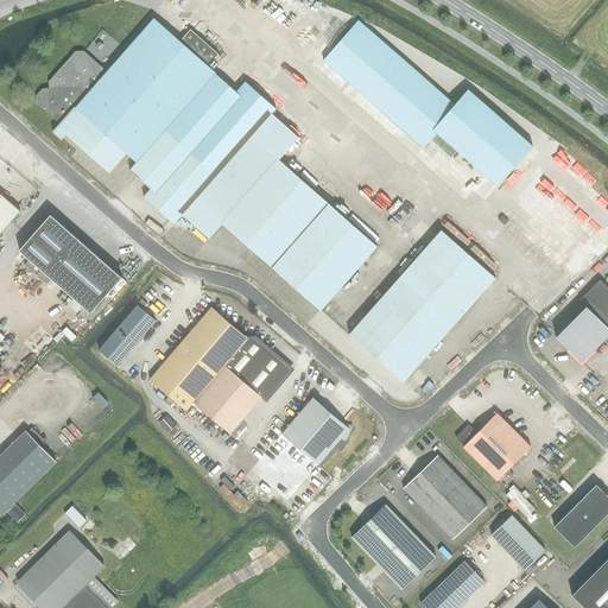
[(179,42),(153,18),(107,71),(83,51),(75,52),(49,82),(49,89),(43,89),(37,96),(37,103),(59,124),(52,132),(62,139),(65,134),(109,173),(127,153),(133,159),(132,160),(137,164),(131,170),(151,188),(144,197),(175,225),(182,215),(209,239),(222,223),(321,310),(378,246),(279,159),(298,138),(271,113),(276,108),(245,82),(236,92),(208,67),(219,54),(190,29),(179,42)]
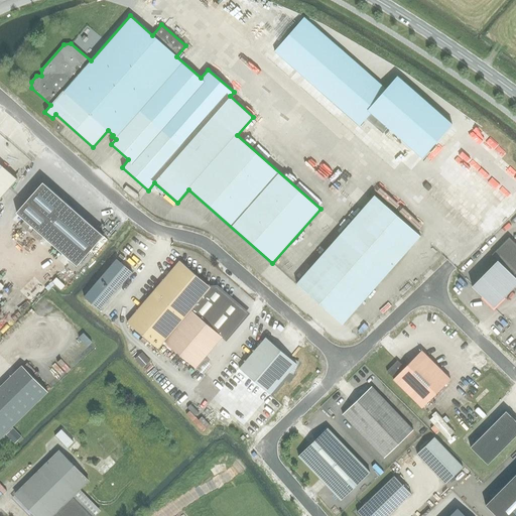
[(307,20),(277,54),(363,128),(374,116),(425,160),(455,127),(400,79),(389,92),(307,20)]
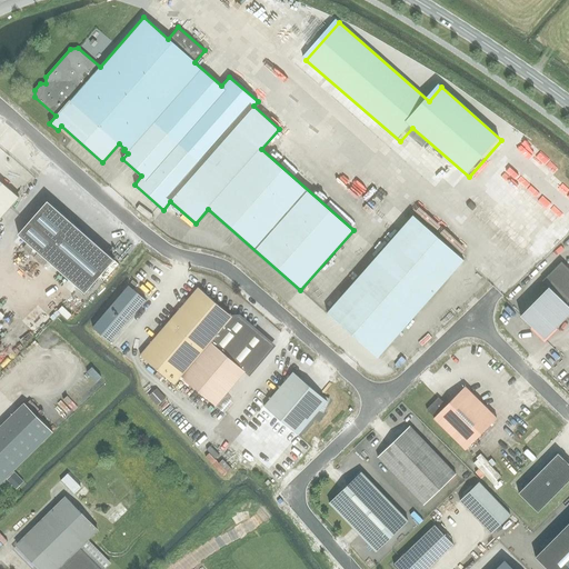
[(2,183),(0,186),(0,217),(18,198),(2,183)]
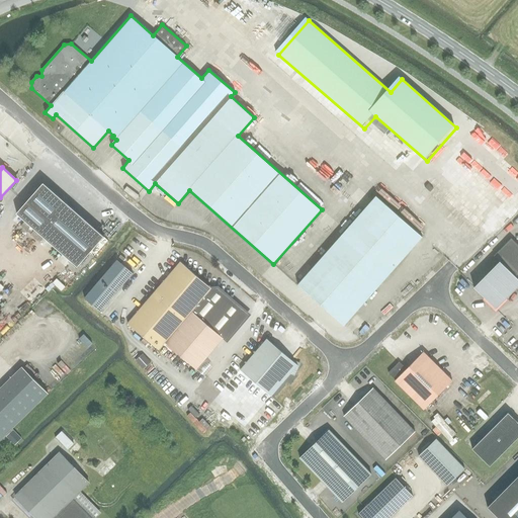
[(104,236),(42,183),(17,212),(77,266),(104,236)]
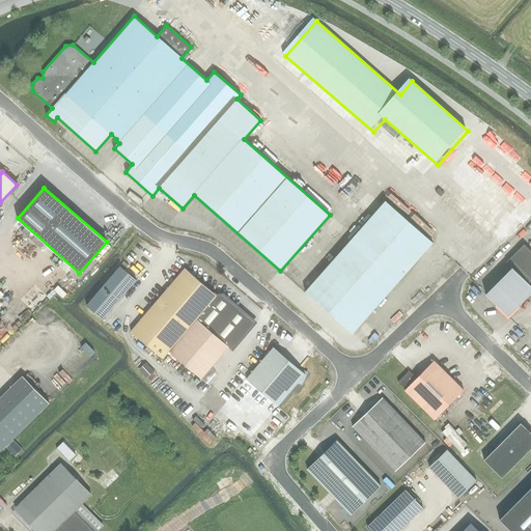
[(432,243),(385,201),(305,291),(353,334),(432,243)]
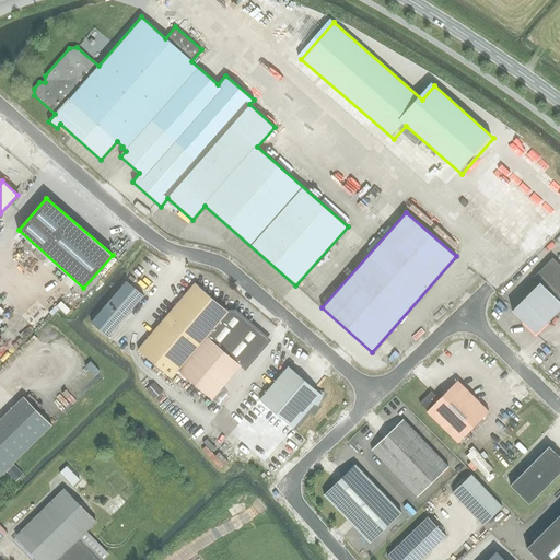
[(559,296),(559,265),(552,257),(534,277),(539,282),(512,311),(536,334),(559,308),(559,302),(558,300),(559,296)]
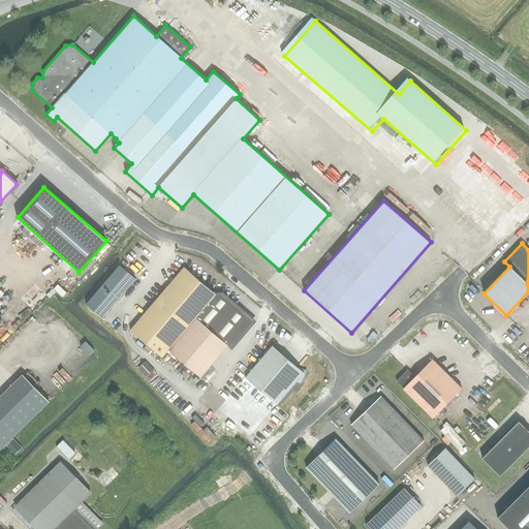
[(120,266),(86,305),(101,318),(135,279),(120,266)]
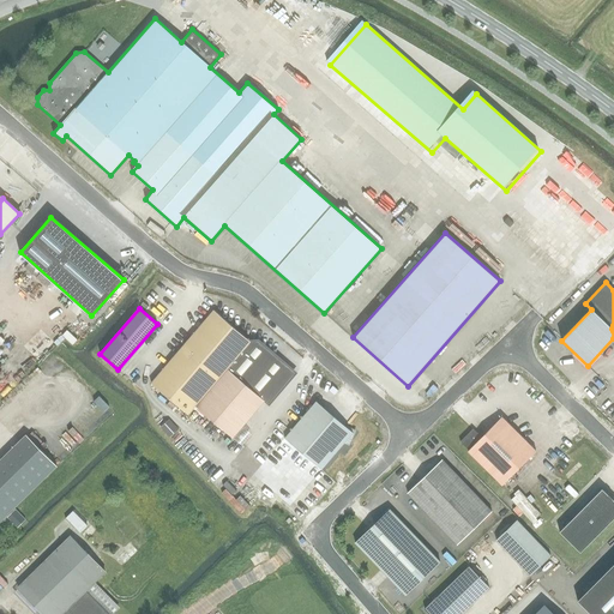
[(251,342),(214,311),(151,384),(188,415),(196,407),(233,438),(264,402),(268,404),(294,373),(258,342),(251,342)]
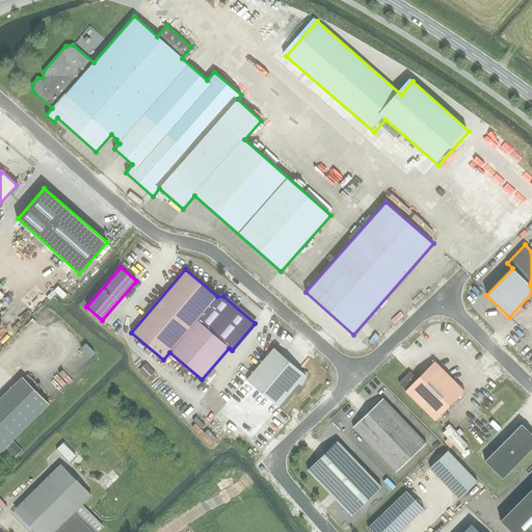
[(306,375),(273,348),(246,379),(278,407),(306,375)]
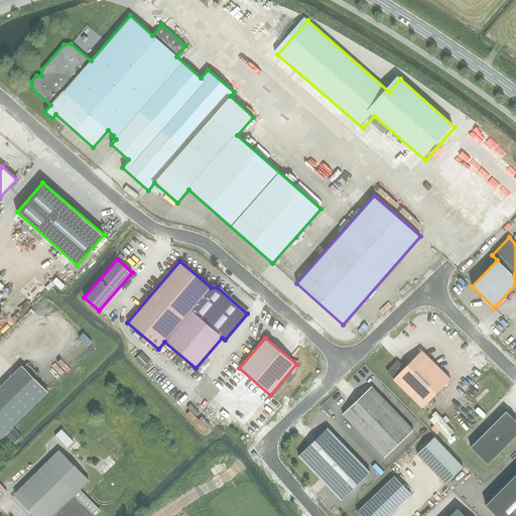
[(148,359),(140,351),(133,358),(140,366),(148,359)]
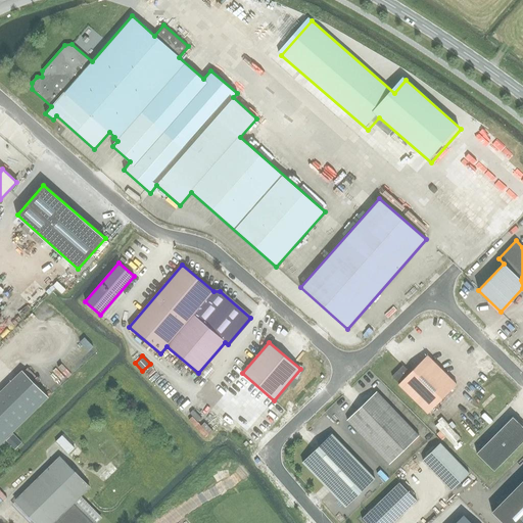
[(457,384),(427,355),(410,373),(402,366),(391,376),(399,383),(398,384),(428,414),(457,384)]
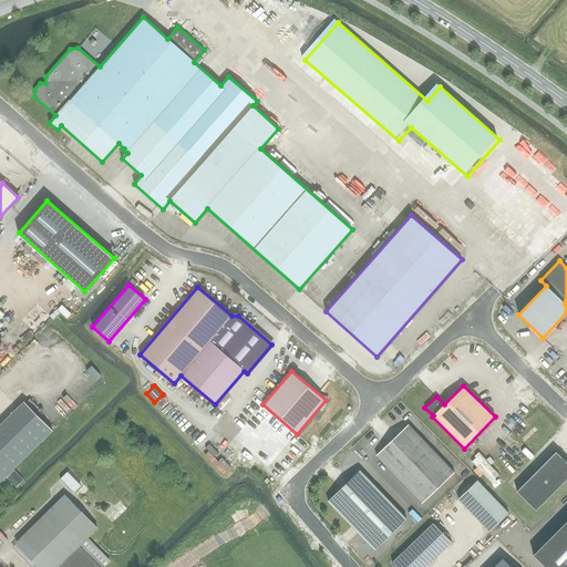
[(0,482),(52,431),(24,402),(0,425),(0,482)]
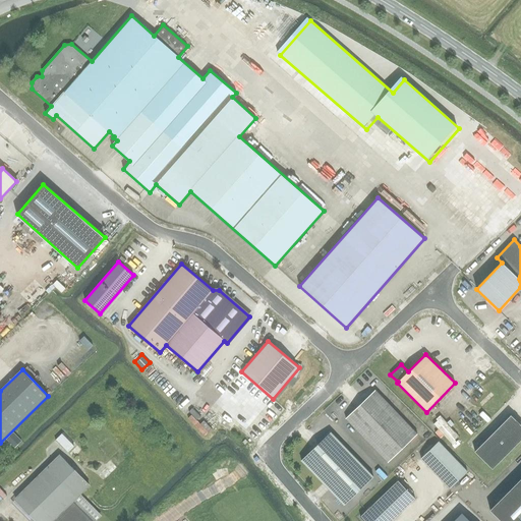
[(374,390),(345,418),(388,462),(417,435),(374,390)]
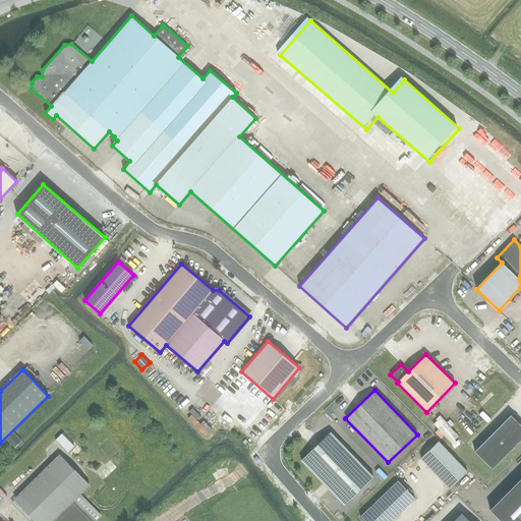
[(520,439),(520,424),(511,415),(474,451),(493,468),(520,439)]
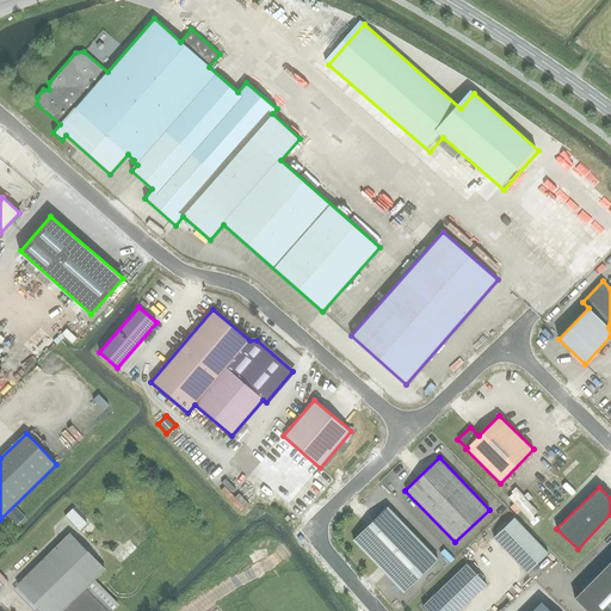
[(518,491),(508,500),(537,528),(541,523),(536,519),(542,513),(518,491)]
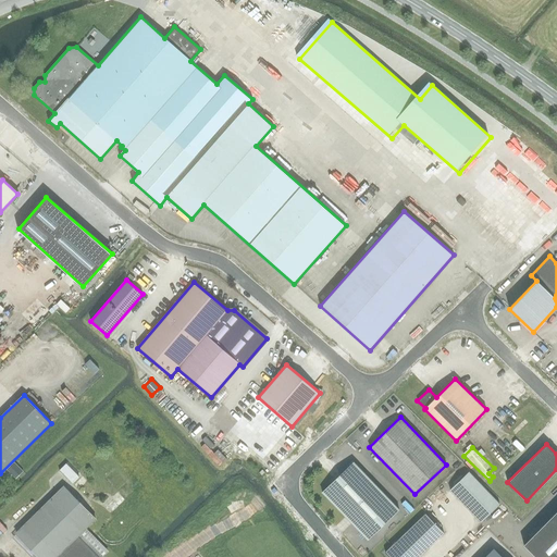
[(211,458),(221,469),(229,462),(219,452),(211,458)]
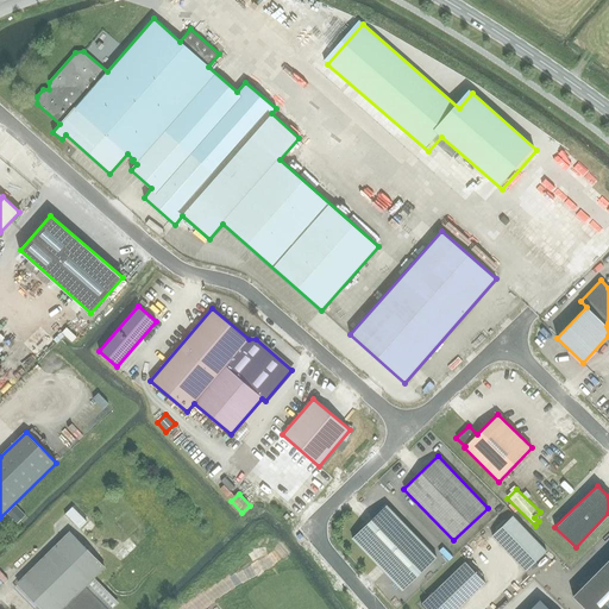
[(18,522),(25,515),(16,506),(8,512),(18,522)]
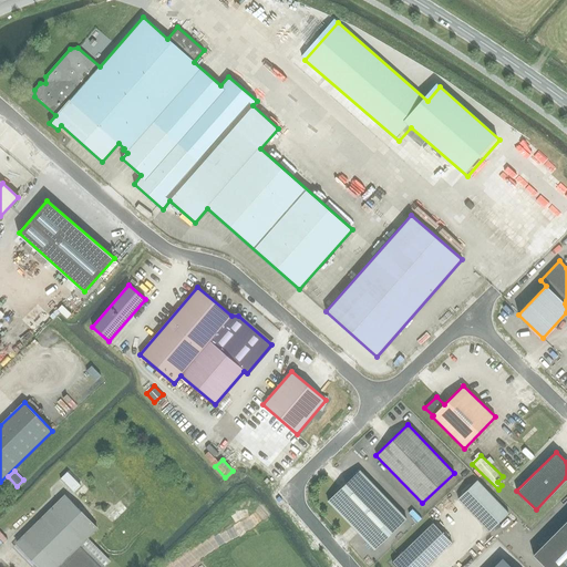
[(61,477),(72,491),(80,484),(68,471),(61,477)]
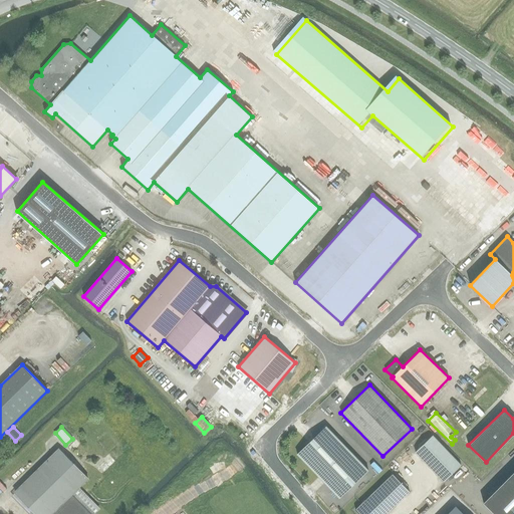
[(368,470),(326,427),(297,455),(339,498),(368,470)]
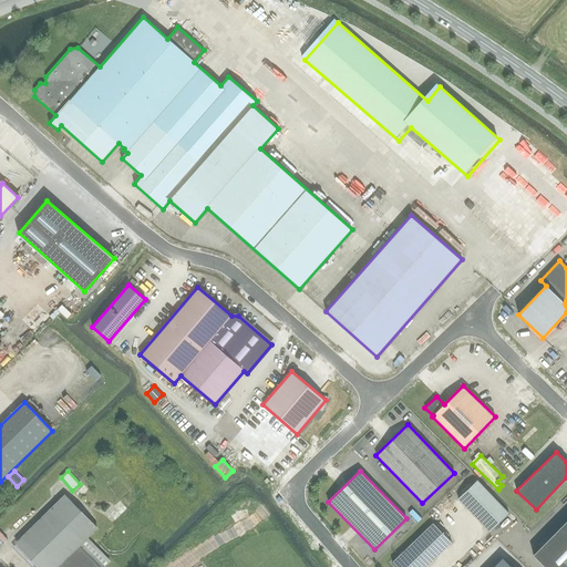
[(459,500),(488,532),(508,513),(477,481),(459,500)]
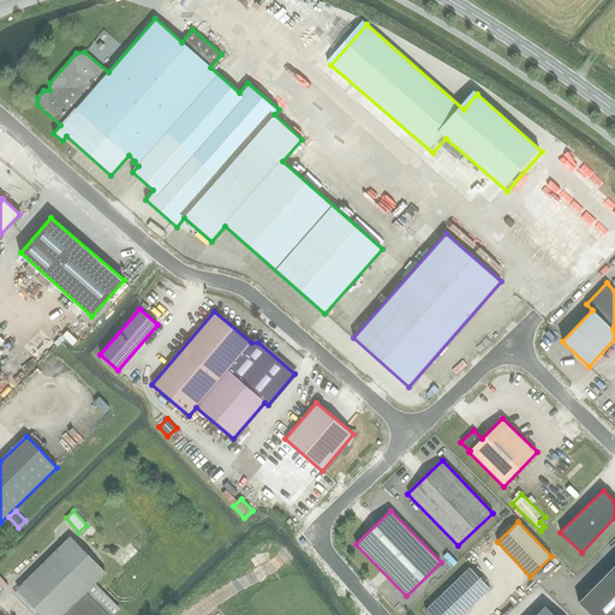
[(113,614),(120,609),(95,583),(105,573),(70,537),(18,589),(43,614),(41,614),(113,614)]
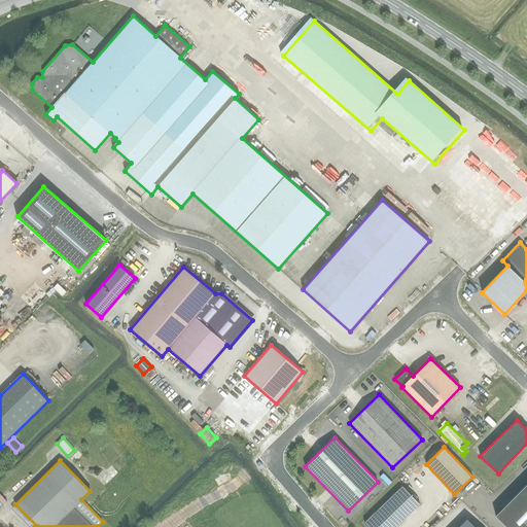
[(118,473),(114,468),(108,473),(106,472),(100,478),(107,485),(118,473)]
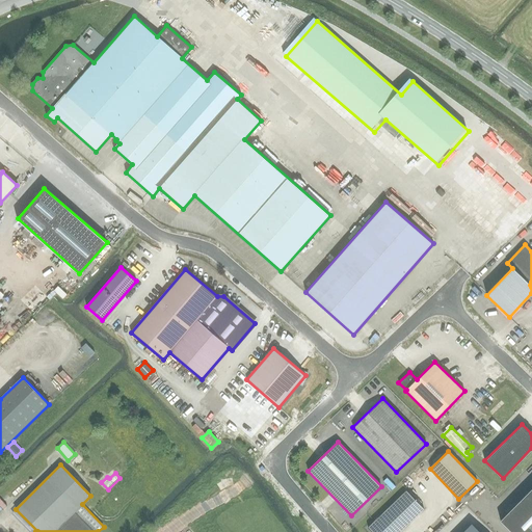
[(531,531),(531,488),(500,521),(511,531),(531,531)]
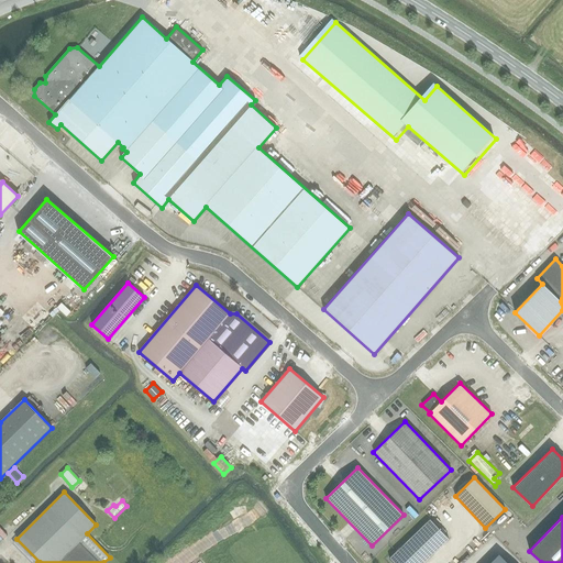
[(429,518),(388,556),(394,562),(424,562),(450,540),(429,518)]
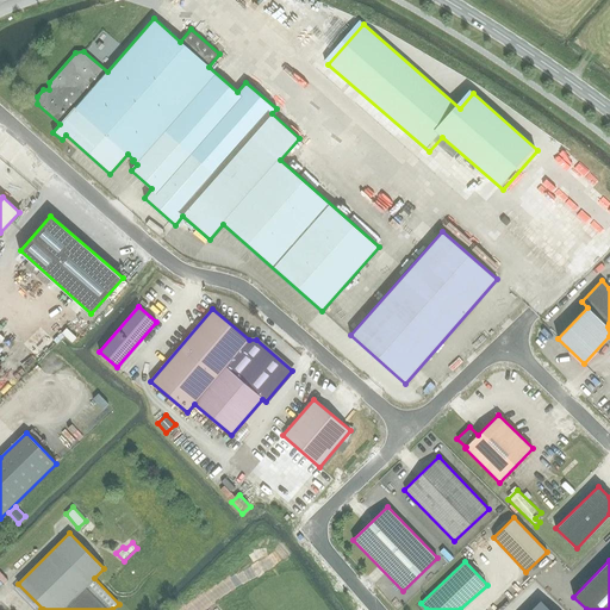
[(555,609),(545,599),(533,609),(555,609)]
